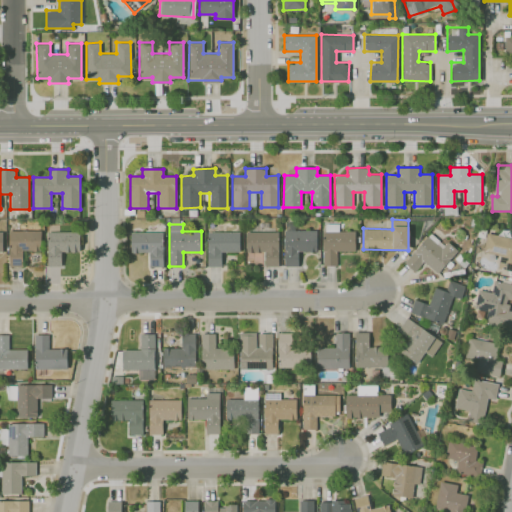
[(355,251),(355,231),(339,231),(339,224),(324,224),(323,266),(337,266),(337,251),(355,251)]
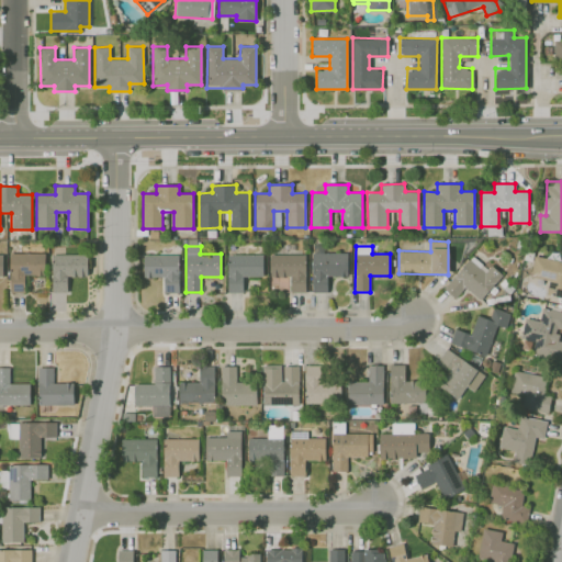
[(312,253),(313,292),(327,292),(327,277),(348,276),(347,251),(312,253)]
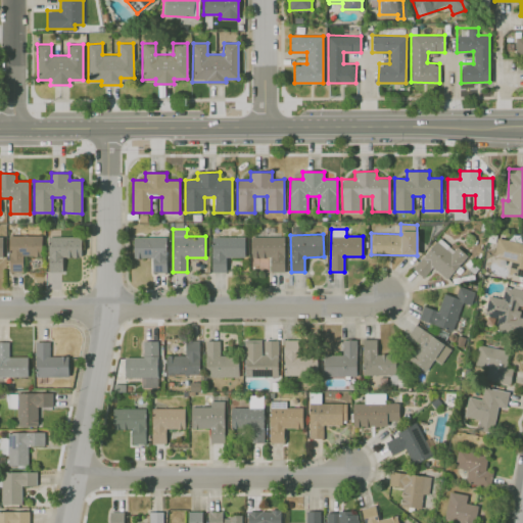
[(42,235),(8,236),(9,272),(22,272),(22,256),(42,255),(42,235)]
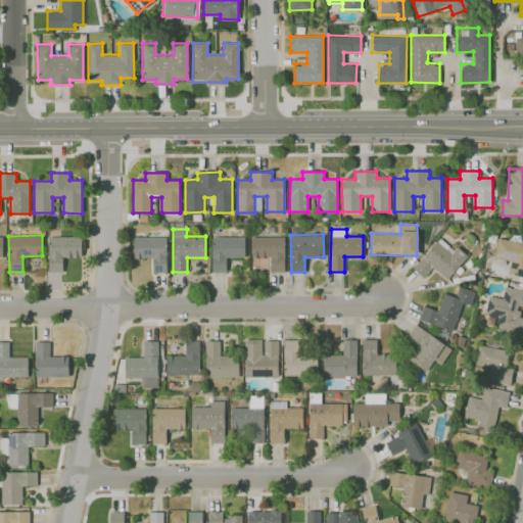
[(63,257),(81,257),(82,237),(49,236),(48,272),(62,272),(63,257)]
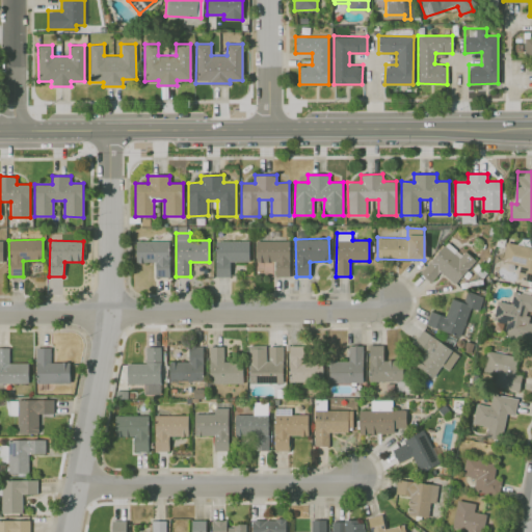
[(216,240),(215,276),(230,276),(231,261),(249,262),(249,241),(216,240)]
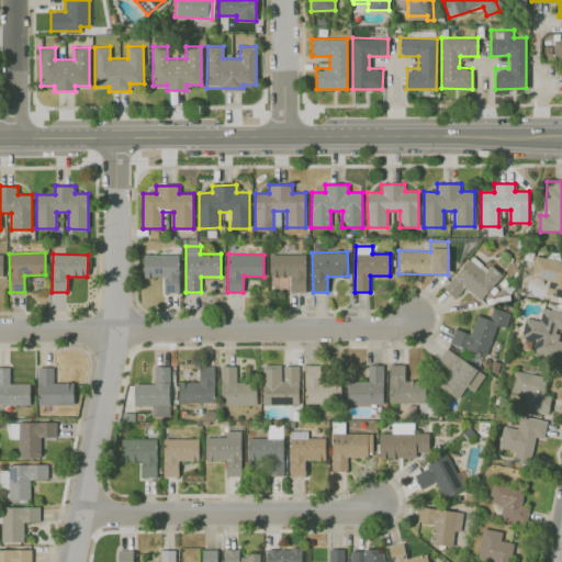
[(305,254),(270,255),(270,277),(291,277),(291,292),(306,292),(305,254)]
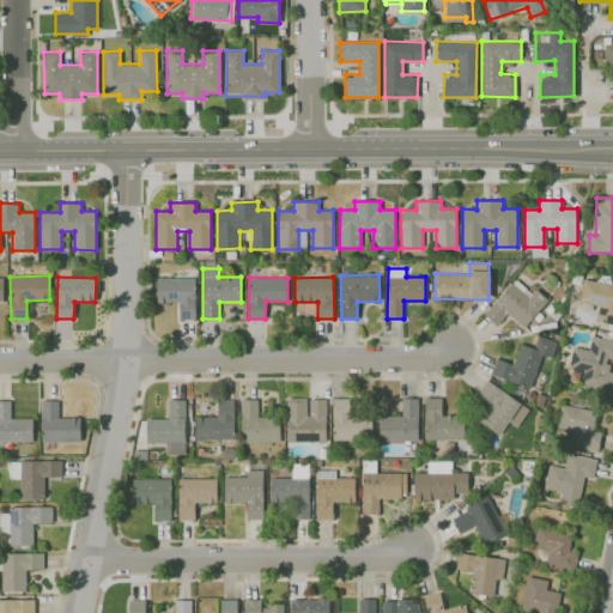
[(196,319),(195,278),(157,278),(157,303),(178,302),(178,319),(196,319)]
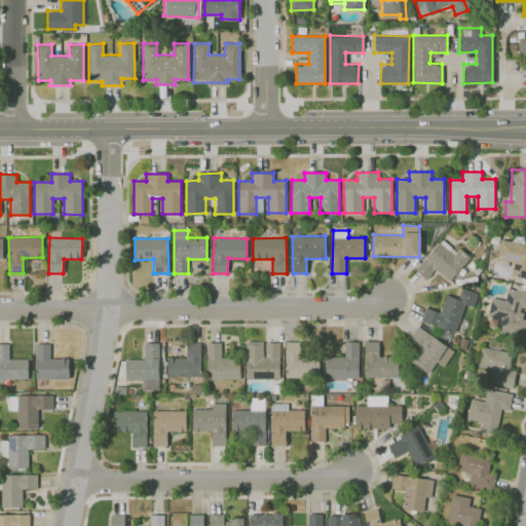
[(459,248),(456,252),(442,238),(415,269),(425,279),(436,269),(449,282),(471,258),(459,248)]
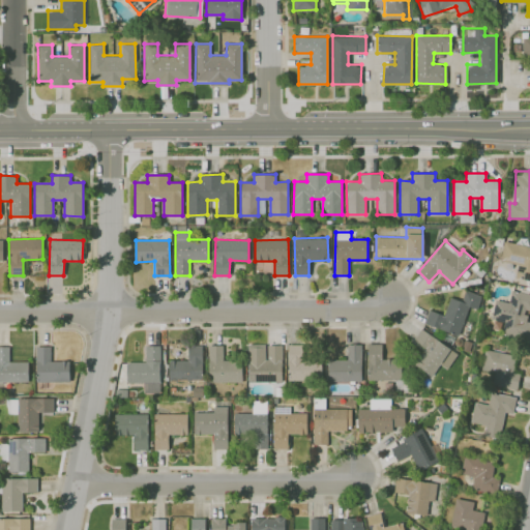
[(529,244),(529,245),(504,241),(501,262),(517,264),(513,280),(529,282),(529,244)]
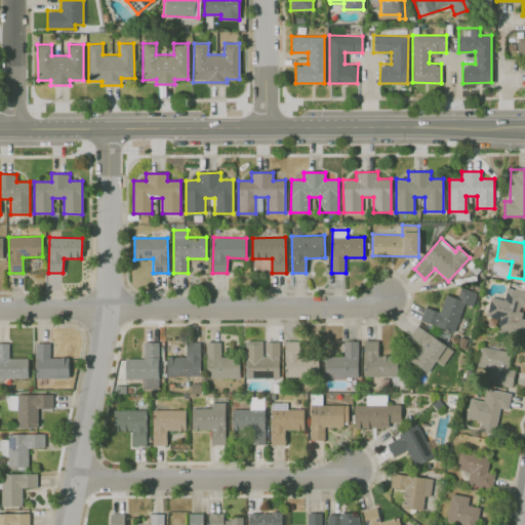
[(455,332),(465,304),(473,307),(477,292),(460,287),(457,298),(446,294),(440,312),(426,307),(420,321),(455,332)]
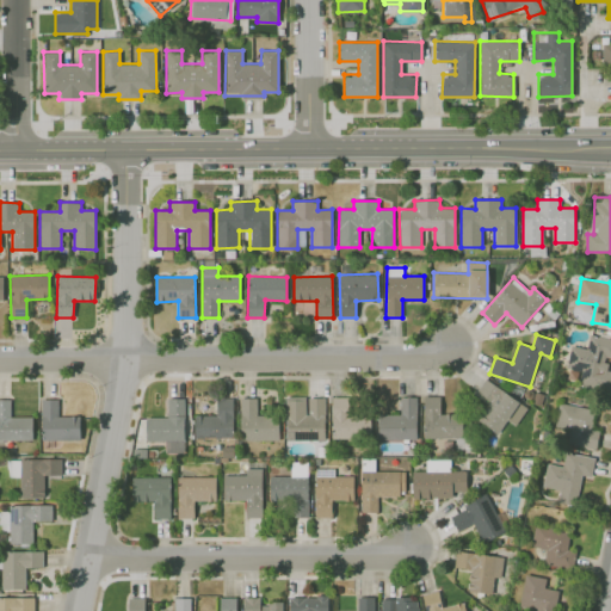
[(572,345),(566,368),(581,371),(578,383),(610,392),(610,390),(610,370),(605,370),(608,358),(610,358),(610,338),(591,334),(587,349),(572,345)]
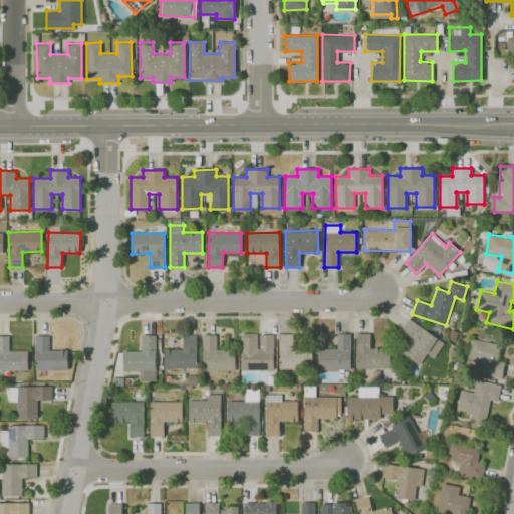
[(434,358),(444,341),(408,319),(399,332),(411,339),(402,354),(419,364),(426,353),(434,358)]
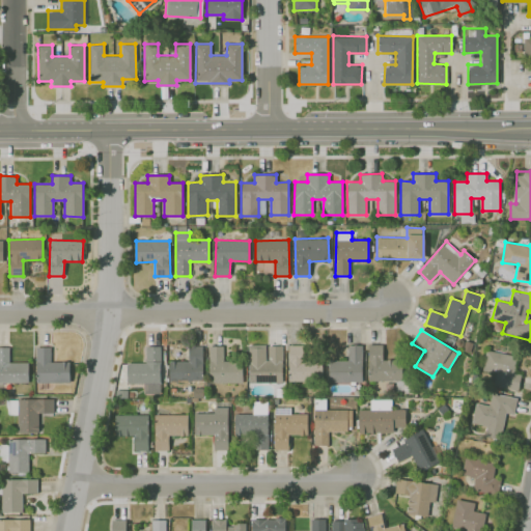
[(282,383),(283,345),(249,344),(248,382),(282,383)]
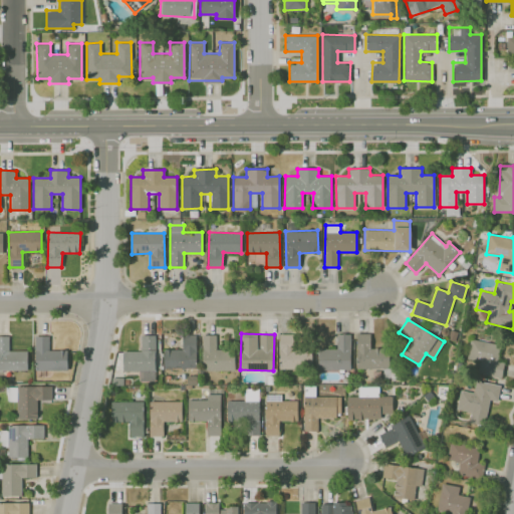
[(350,369),(350,334),(335,333),(335,348),(318,348),(317,368),(350,369)]
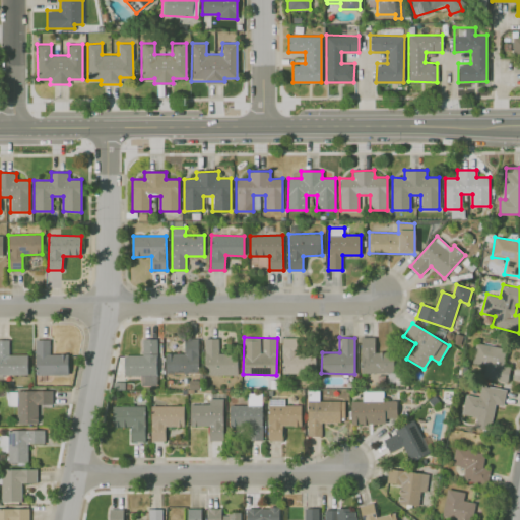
[(362,373),(393,373),(393,351),(375,352),(374,337),(361,337),(362,373)]
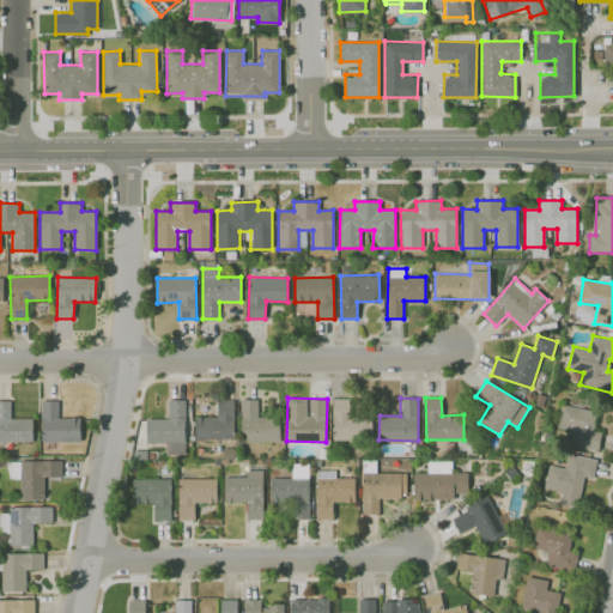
[(234,399),(217,399),(218,417),(195,417),(195,441),(234,441),(234,399)]
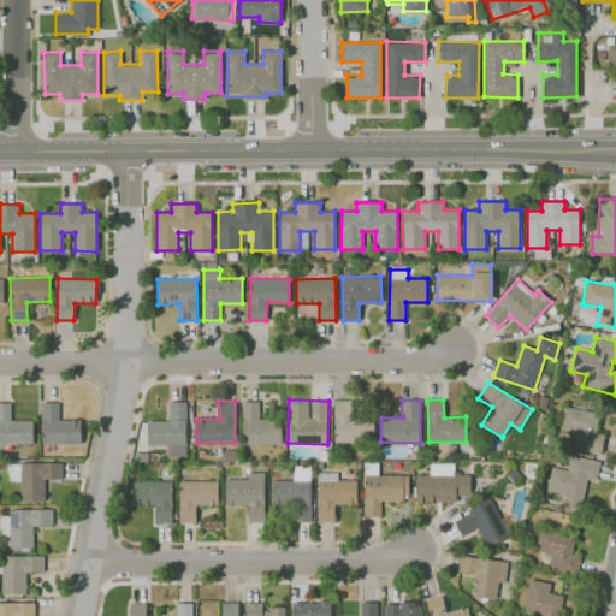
[(259,401),(242,401),(242,444),(280,444),(280,419),(259,419),(259,401)]
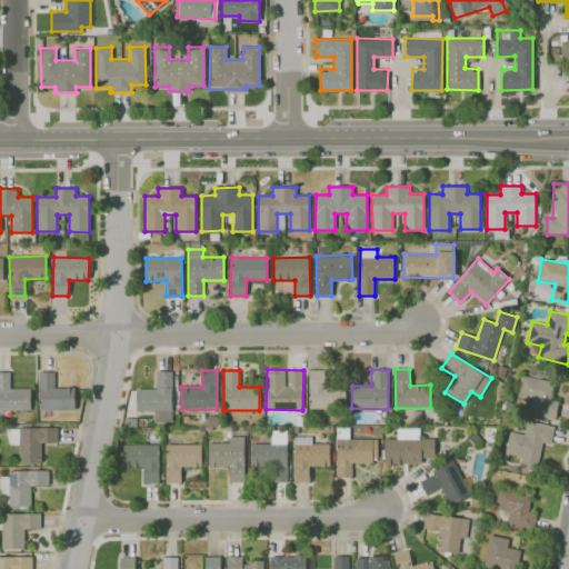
[(346,408),(345,387),(325,387),(325,370),(309,370),(309,409),(346,408)]
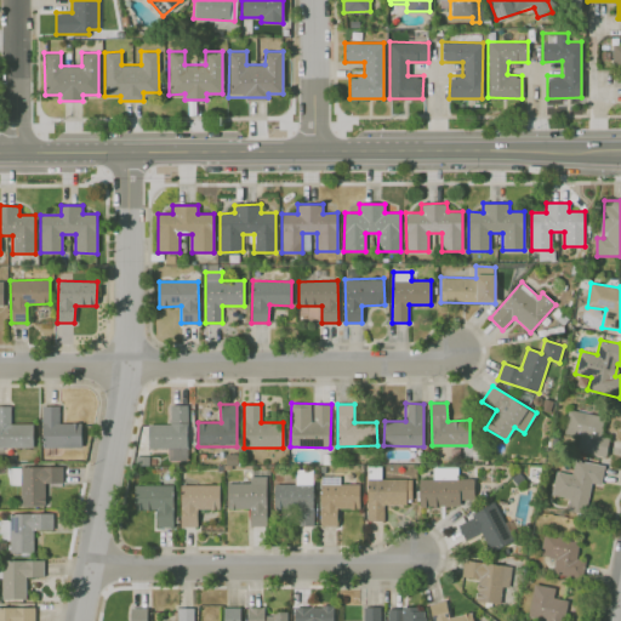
[(0,446),(33,446),(33,423),(11,423),(11,405),(0,405),(0,446)]
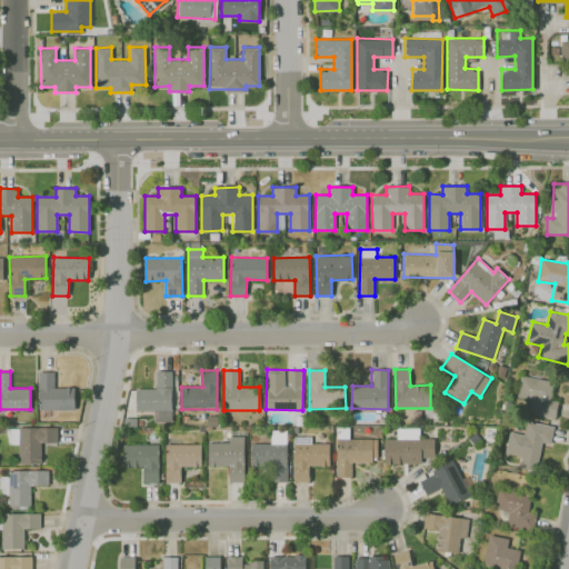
[(75,388),(55,388),(55,372),(39,371),(39,410),(75,410),(75,388)]
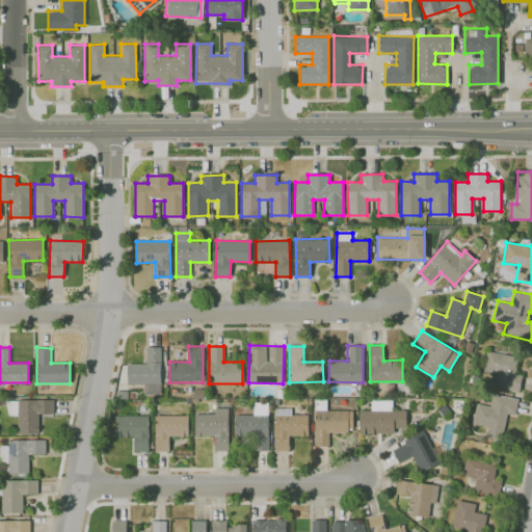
[(127,384),(144,384),(144,394),(160,395),(161,347),(145,347),(145,364),(127,363),(127,384)]
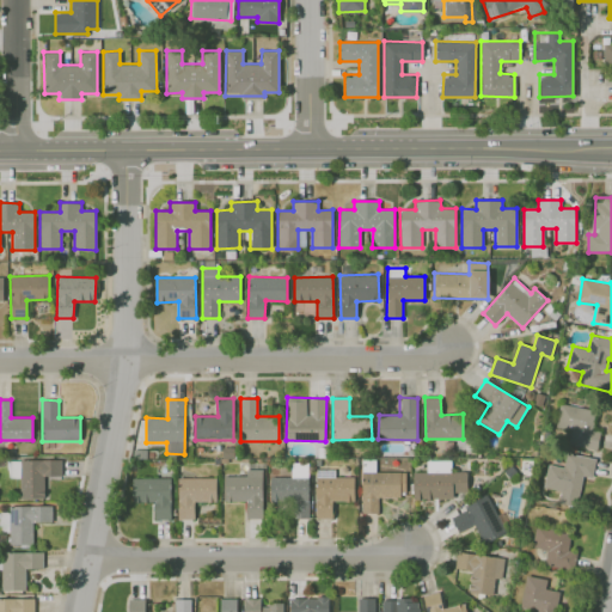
[(597,450),(600,432),(592,430),(595,410),(561,404),(557,427),(570,429),(568,445),(597,450)]
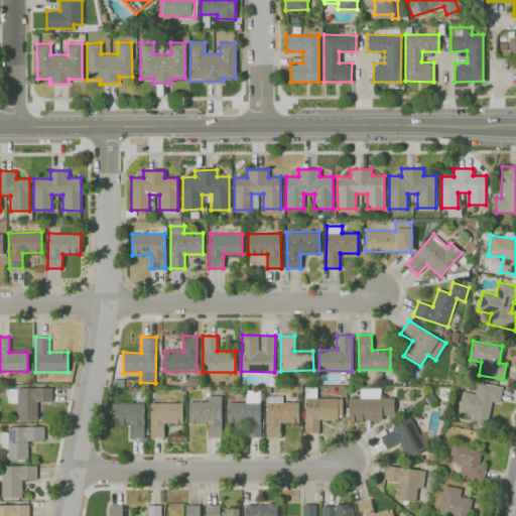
[(503,387),(478,382),(476,394),(463,391),(459,411),(473,414),(471,421),(487,424),(491,401),(500,403),(503,387)]
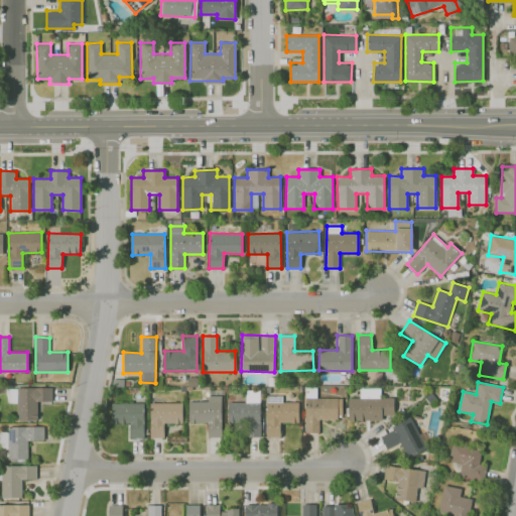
[(51,401),(51,387),(8,388),(9,403),(17,402),(17,420),(37,419),(36,401),(51,401)]
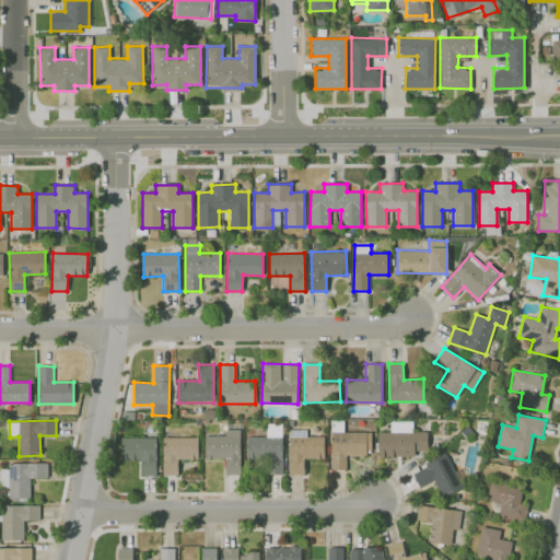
[(205,435),(206,459),(224,459),(225,475),(241,474),(240,429),(226,429),(226,435),(205,435)]
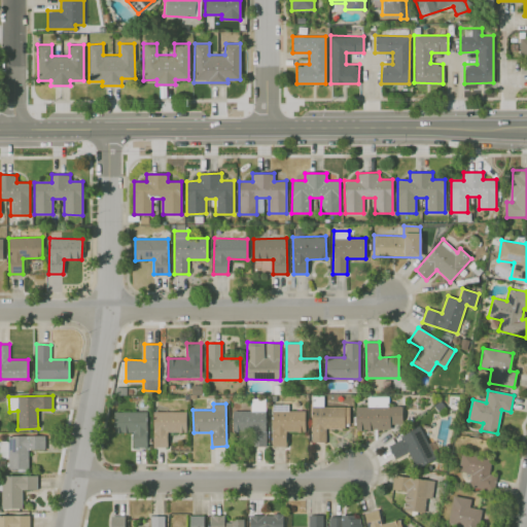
[(288,403),(273,403),(272,446),(286,446),(286,431),(305,431),(306,411),(288,411),(288,403)]
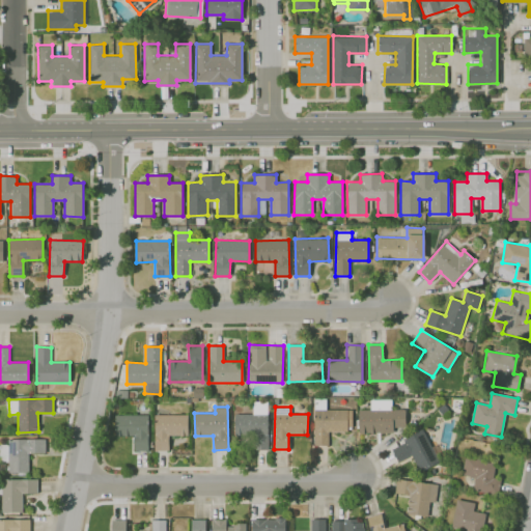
[(329,445),(328,431),(353,430),(353,409),(313,410),(314,445),(329,445)]
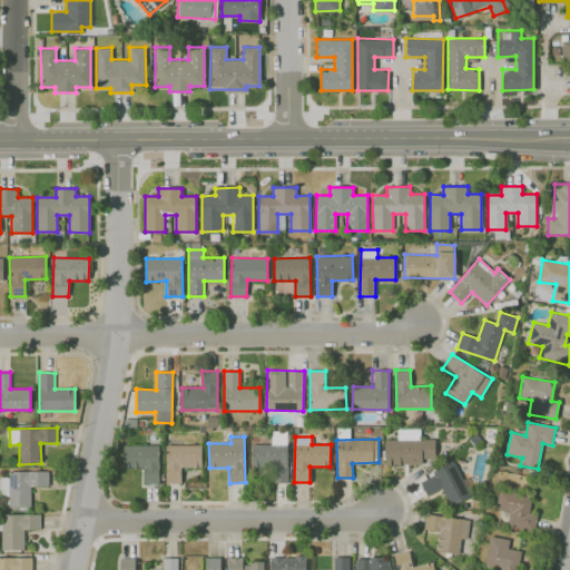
[(158,444),(123,445),(124,469),(144,468),(144,483),(159,483),(158,444)]
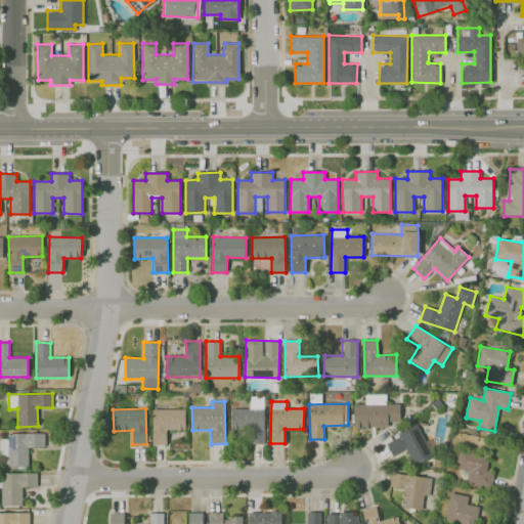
[(231,408),(231,432),(248,432),(248,444),(264,443),(264,408),(231,408)]
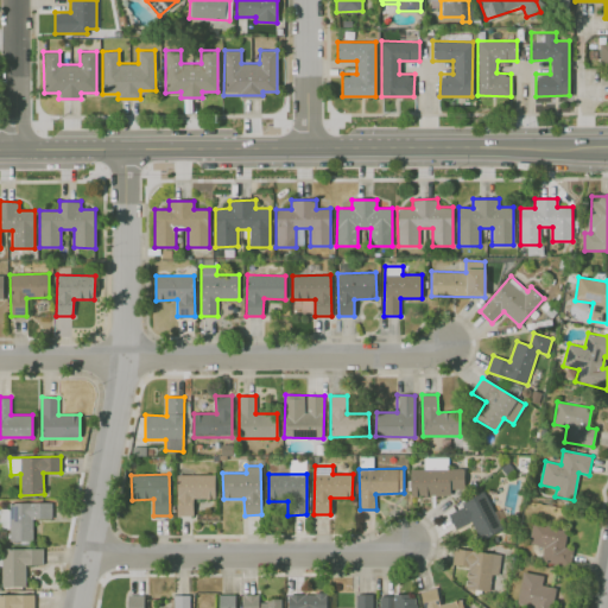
[(215,475),(177,475),(177,517),(192,515),(192,499),(215,499),(215,475)]
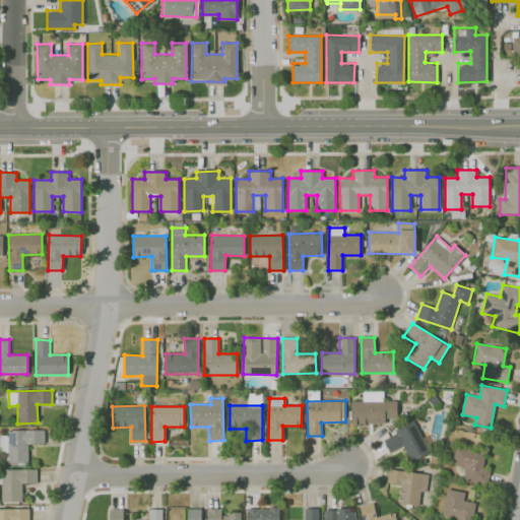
[(389,452),(403,446),(410,461),(429,453),(415,420),(395,429),(397,433),(383,439),(389,452)]
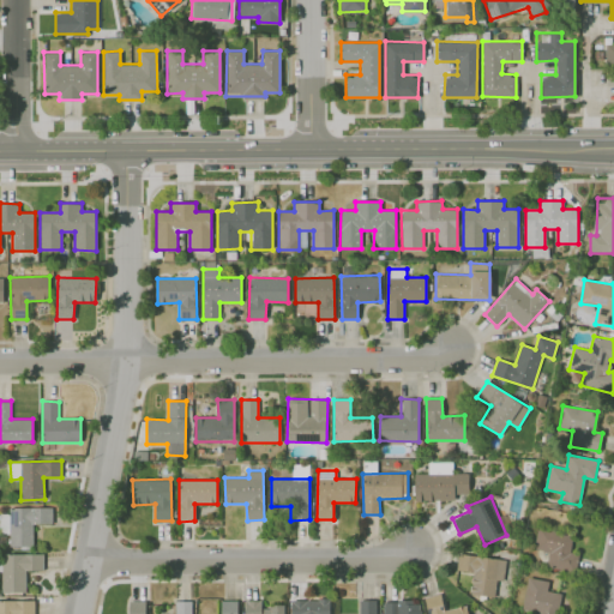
[(52,524),(52,507),(10,507),(10,515),(0,513),(0,533),(11,533),(11,547),(34,546),(32,524),(52,524)]
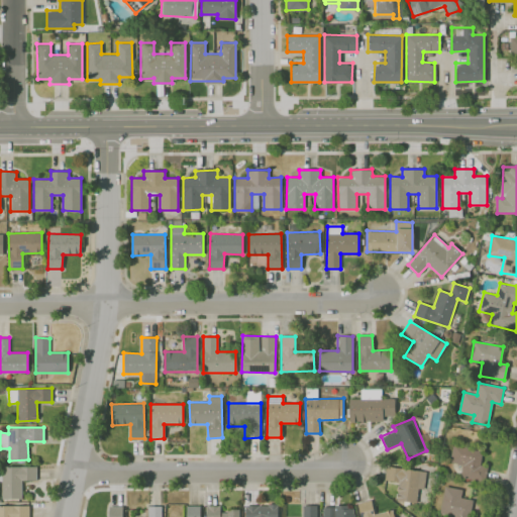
[(460,477),(485,481),(487,467),(480,466),(482,449),(453,444),(450,462),(462,464),(460,477)]
